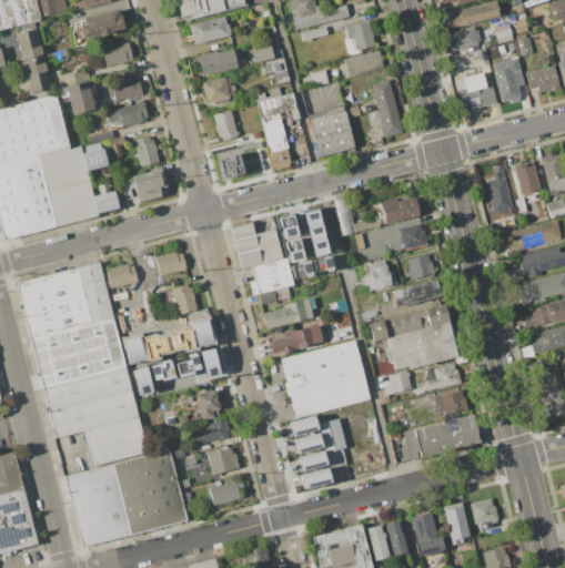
[(0,0),(36,0),(41,20),(0,30),(0,0)]
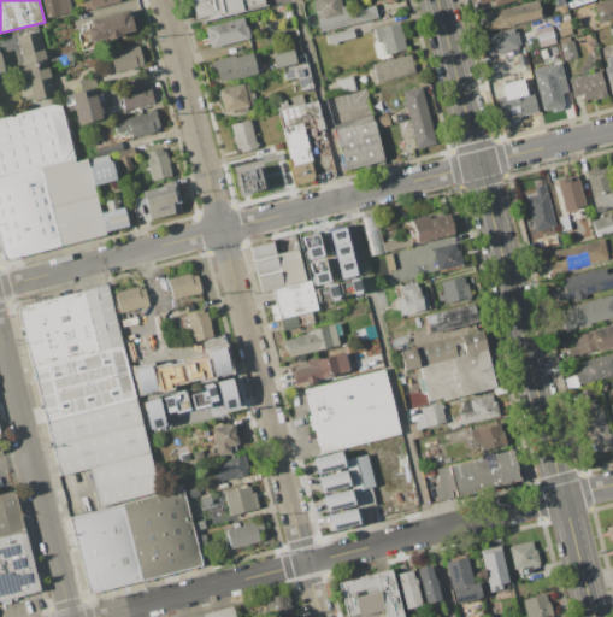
[(71,0),(74,12),(64,15),(65,17),(46,21),(41,0),(71,0)]
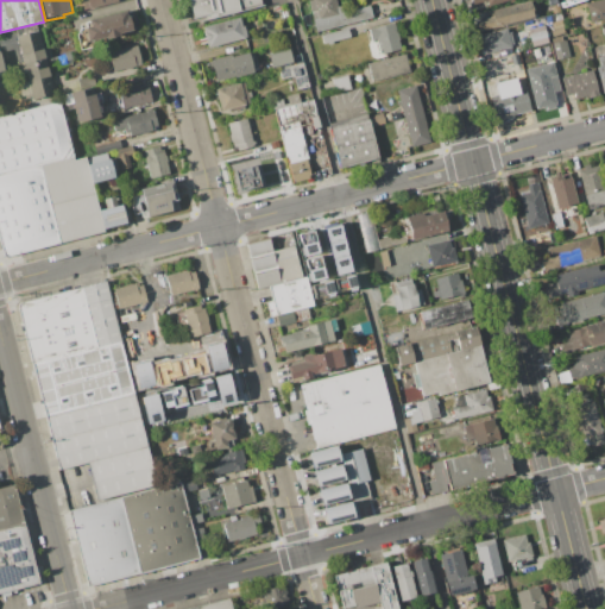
[(89,1),(88,0),(118,0),(119,2),(86,10),(84,2),(89,1)]
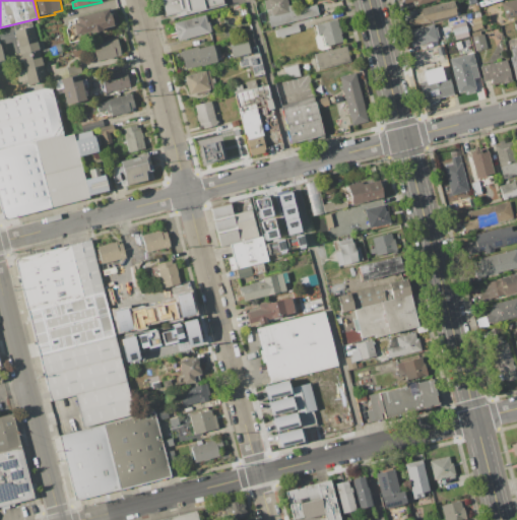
[(223,0),(225,5),(187,15),(186,11),(168,15),(164,0),(223,0)]
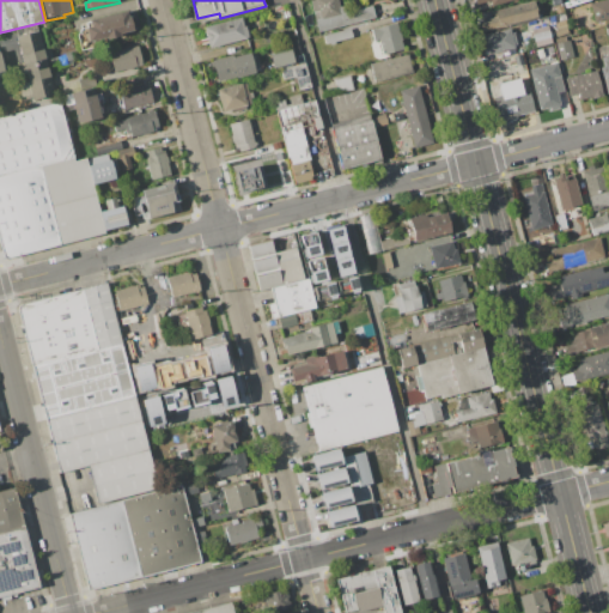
[(339,0),(341,7),(345,6),(347,12),(373,5),(377,17),(320,31),(317,19),(322,18),(321,11),(316,12),(312,0),(339,0)]
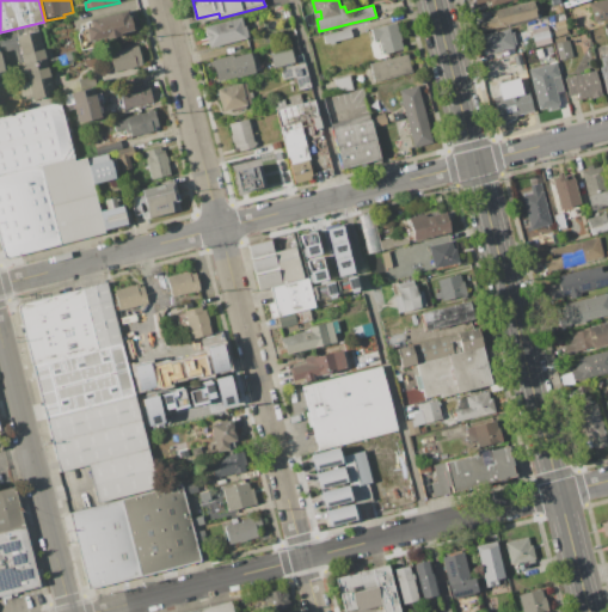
[(603,0),(607,0),(607,18),(596,22),(590,4),(603,0)]
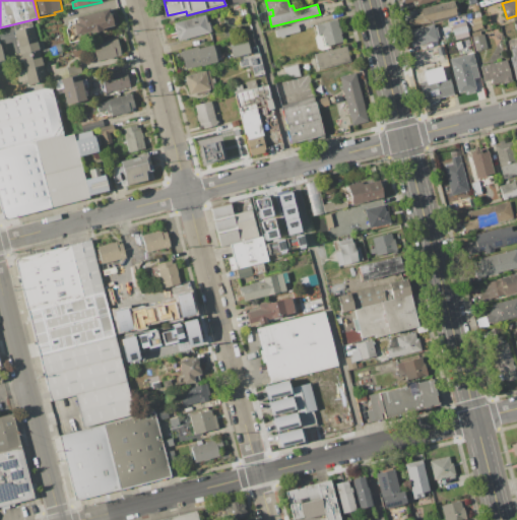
[(423,15),(422,10),(424,10),(424,8),(455,1),(459,15),(410,26),(408,18),(423,15)]
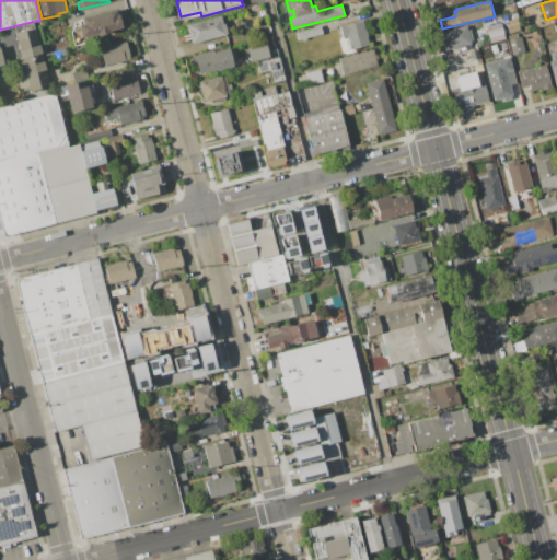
[(84,24),(83,19),(117,11),(118,15),(120,15),(124,27),(111,31),(112,33),(99,36),(99,34),(83,38),(80,25),(84,24)]
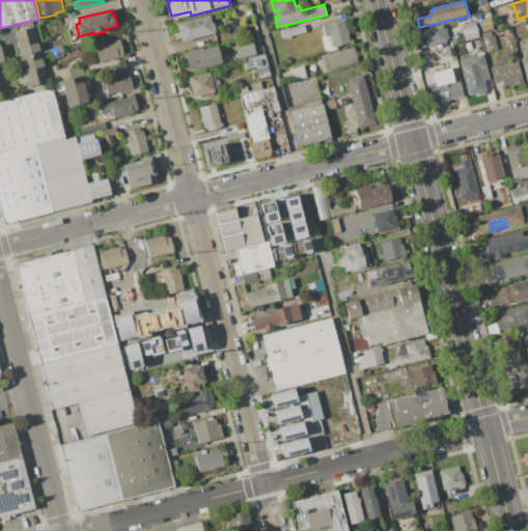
[(58,15),(60,21),(45,25),(43,20),(58,15)]
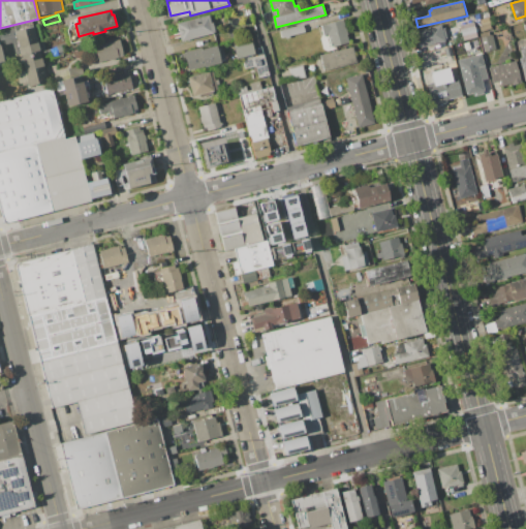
[(211,14),(213,23),(214,23),(217,32),(215,32),(215,33),(182,41),(178,24),(211,14)]
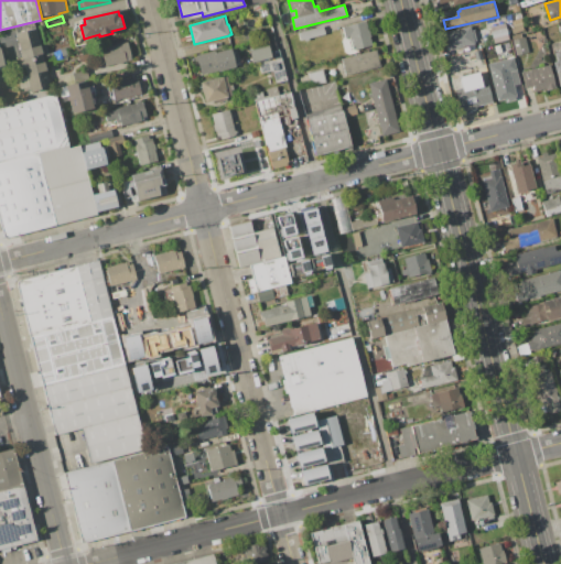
[(367,21),(373,45),(359,49),(359,51),(356,52),(355,50),(354,50),(353,49),(351,36),(346,38),(343,28),(367,21)]
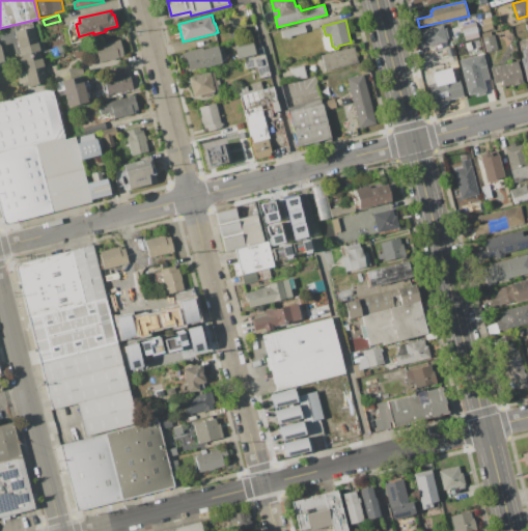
[(476,22),(480,36),(467,39),(463,25),(476,22)]
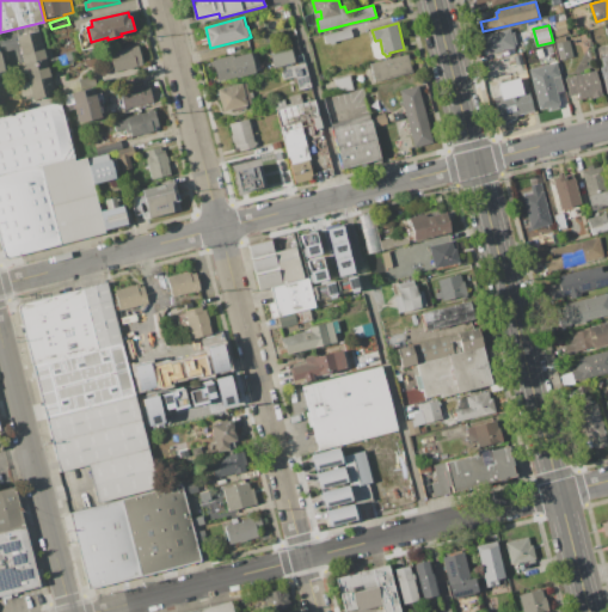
[(567,26),(570,32),(557,36),(556,29),(567,26)]
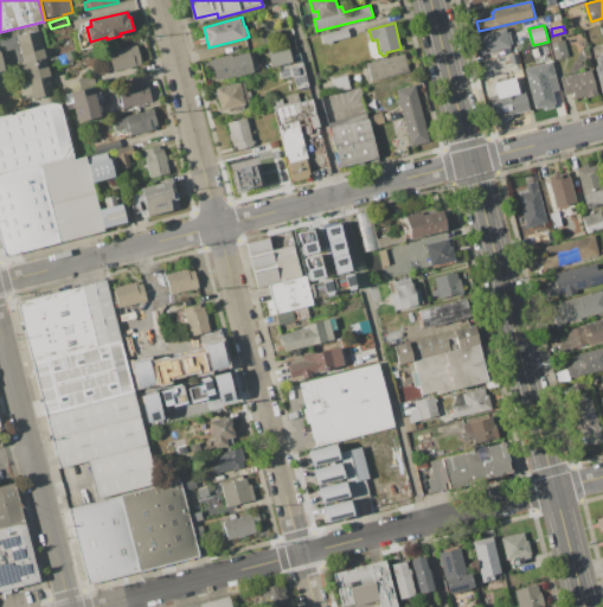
[(507,27),(512,46),(486,52),(481,34),(507,27)]
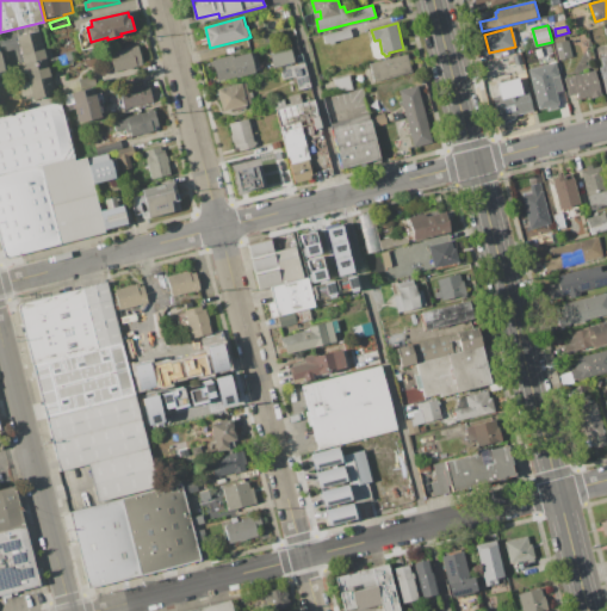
[(351,29),(353,37),(335,42),(335,44),(330,45),(330,43),(327,44),(324,35),(351,29)]
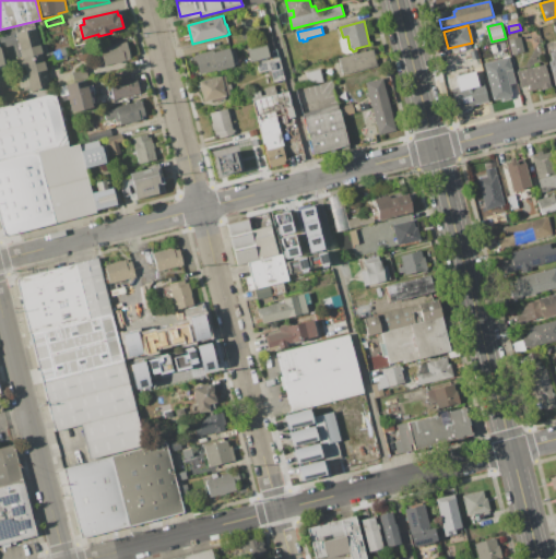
[(37,28),(50,87),(32,92),(31,88),(22,91),(19,78),(27,75),(24,59),(22,59),(16,34),(37,28)]
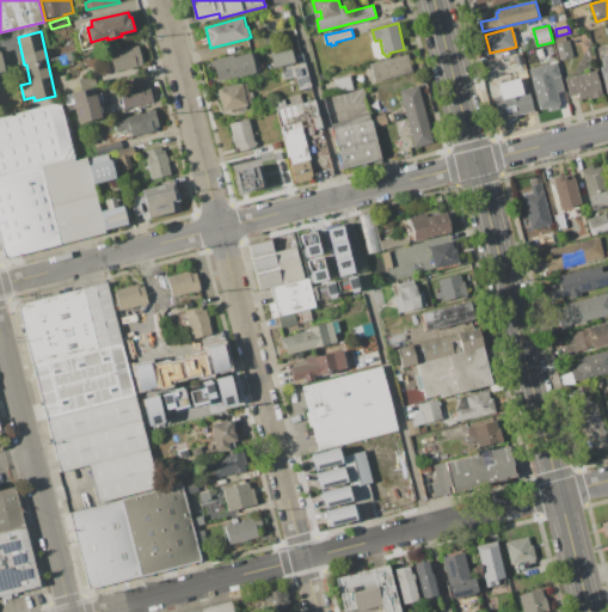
[(571,40),(575,56),(562,60),(558,43),(571,40)]
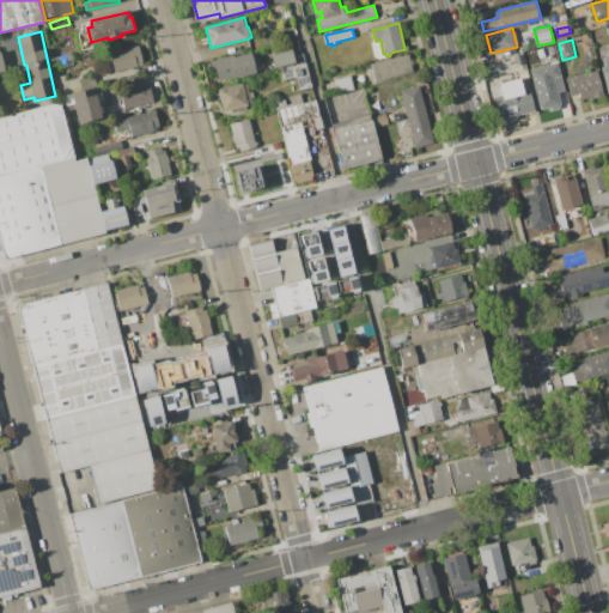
[(140,44),(144,61),(138,62),(139,67),(116,72),(111,52),(140,44)]
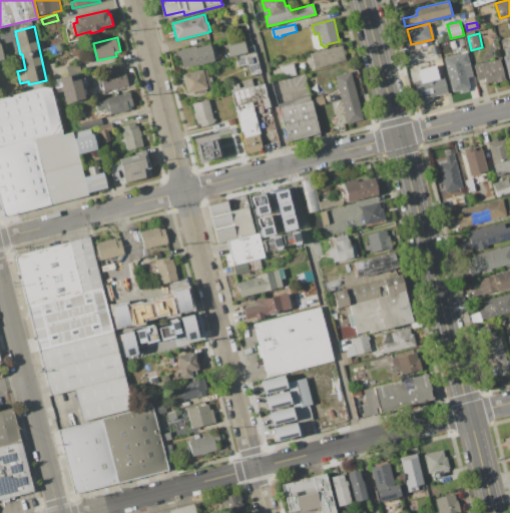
[(245,41),(247,53),(230,57),(227,46),(245,41)]
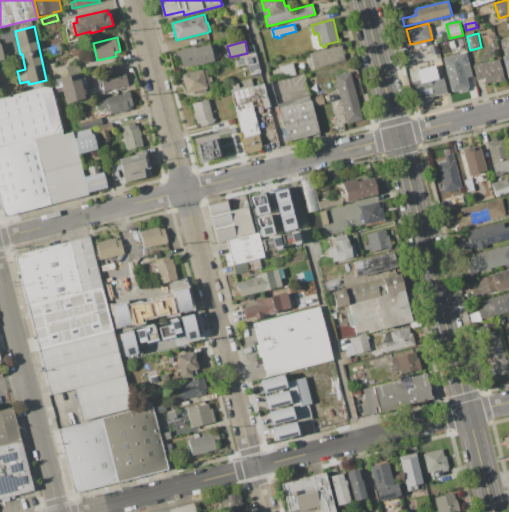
[(211,44),(215,61),(199,65),(198,64),(183,68),(179,51),(179,50),(196,45),(197,47),(197,48),(211,44)]
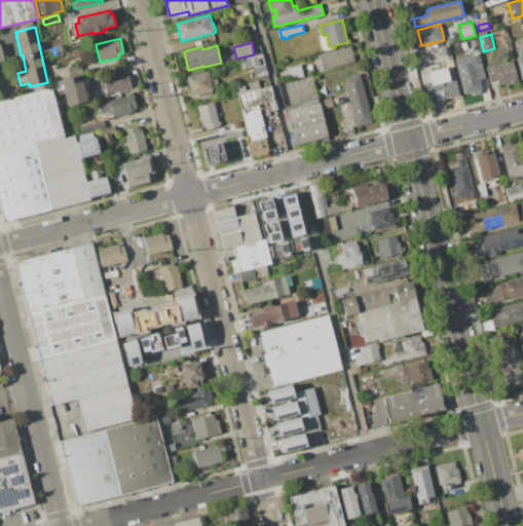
[(352,46),(357,63),(324,71),(320,54),(352,46)]
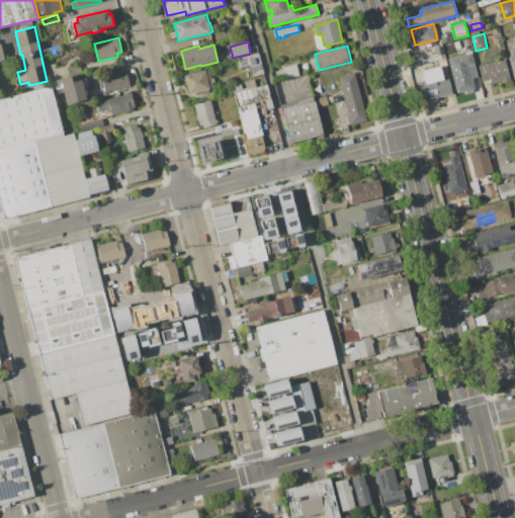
[(253,55),(252,49),(258,48),(265,74),(254,77),(252,66),(240,68),(238,59),(253,55)]
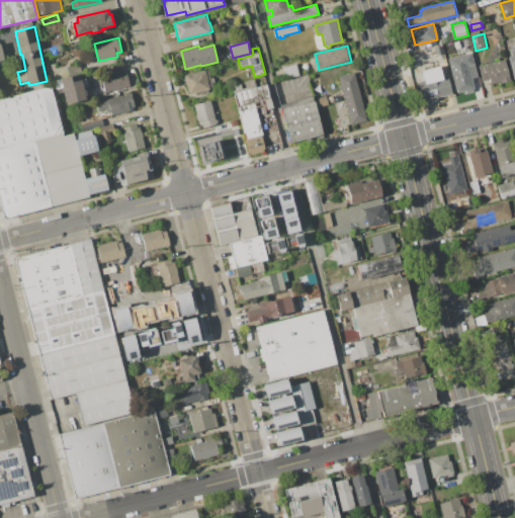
[(473,53),(479,77),(474,79),(477,89),(475,89),(476,92),(467,94),(467,91),(458,93),(449,59),(473,53)]
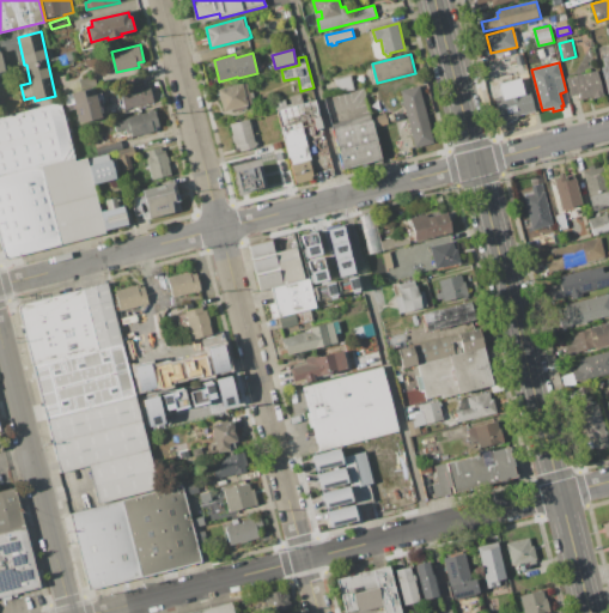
[(598,71),(604,96),(595,98),(594,96),(582,99),(580,93),(572,96),(567,78),(598,71)]
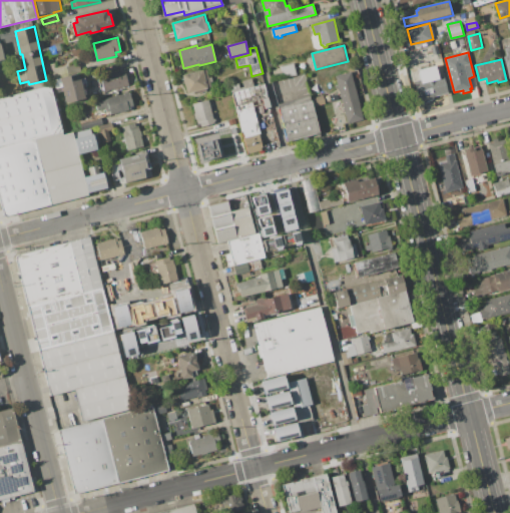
[(295,64),(297,74),(285,77),(283,67),(295,64)]
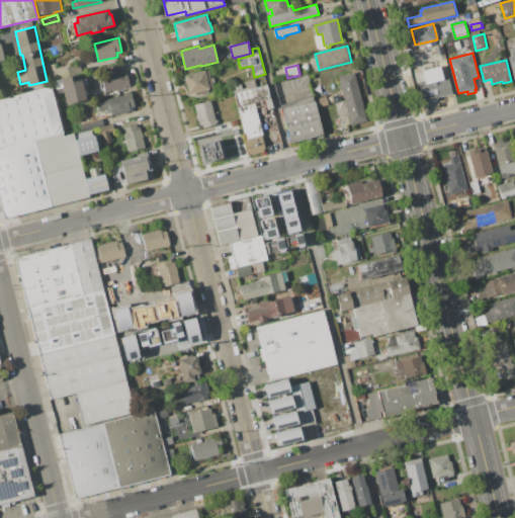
[(426,80),(424,70),(441,65),(445,79),(449,78),(453,94),(439,97),(440,99),(424,103),(419,82),(426,80)]
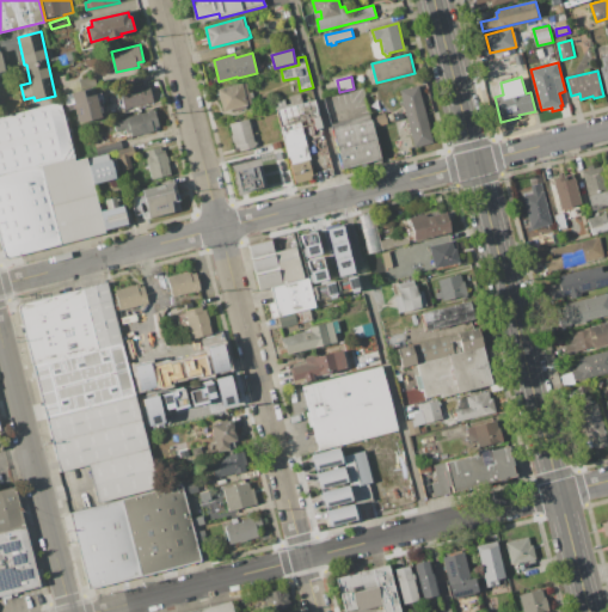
[(149,81),(154,103),(147,104),(126,109),(120,90),(149,81)]
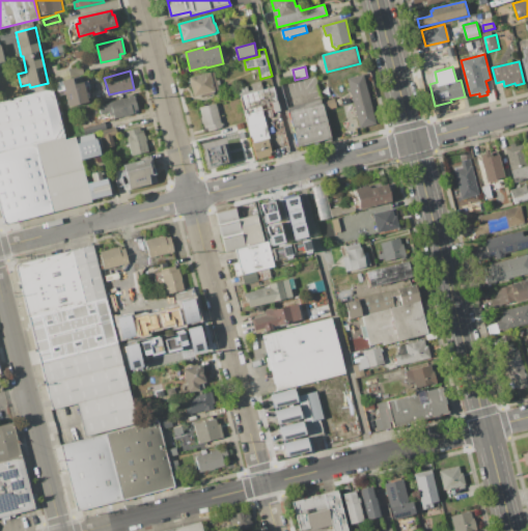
[(215,72),(217,80),(219,80),(220,84),(218,85),(219,90),(214,91),(215,94),(203,98),(203,94),(194,96),(190,78),(215,72)]
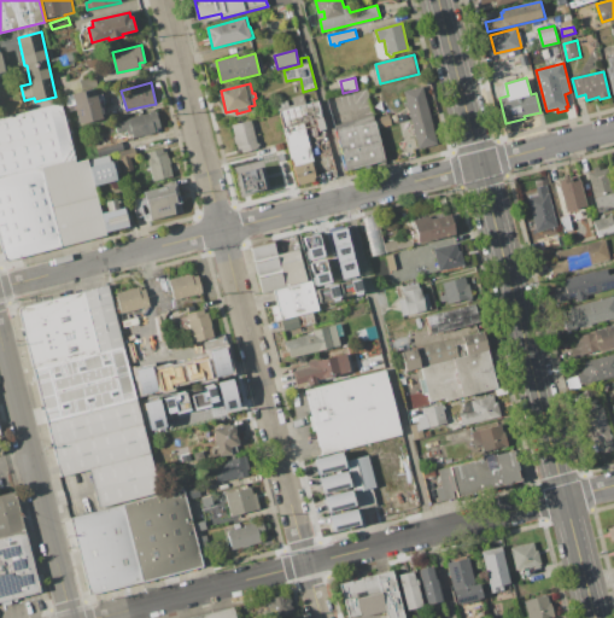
[(424,87),(438,145),(420,150),(405,92),(424,87)]
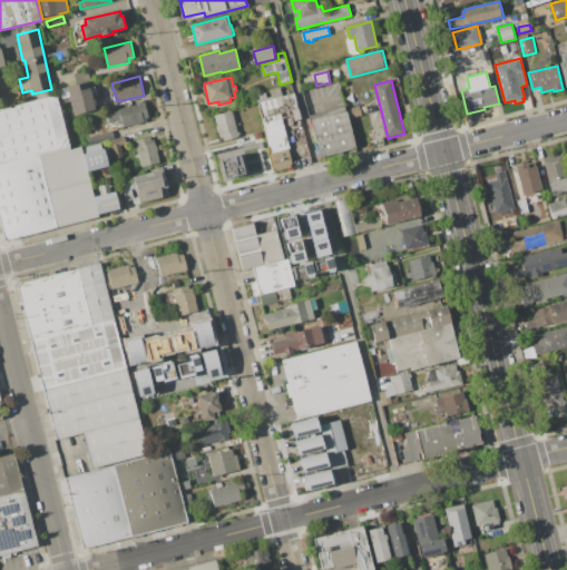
[(89,81),(96,109),(86,112),(75,115),(67,87),(89,81)]
